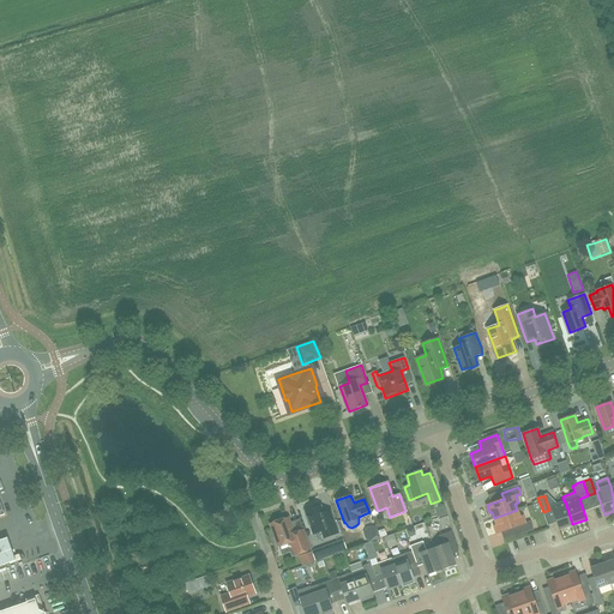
[(559,529),(572,524),(565,501),(564,501),(552,506),(559,529)]
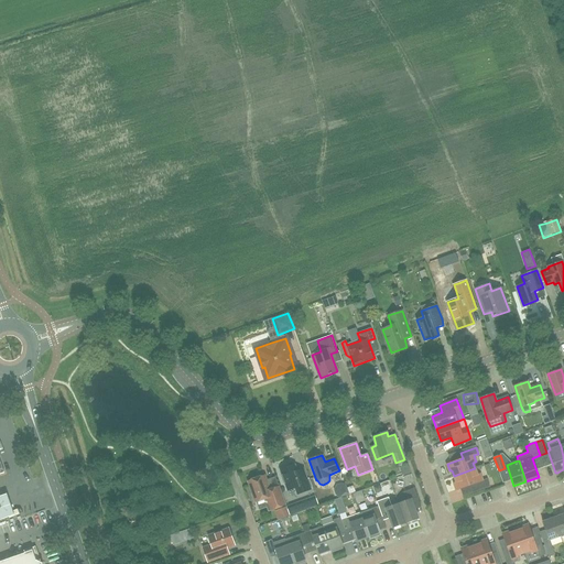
[(297,494),(311,489),(303,468),(296,472),(294,465),(281,469),(289,490),(295,488),(297,494)]
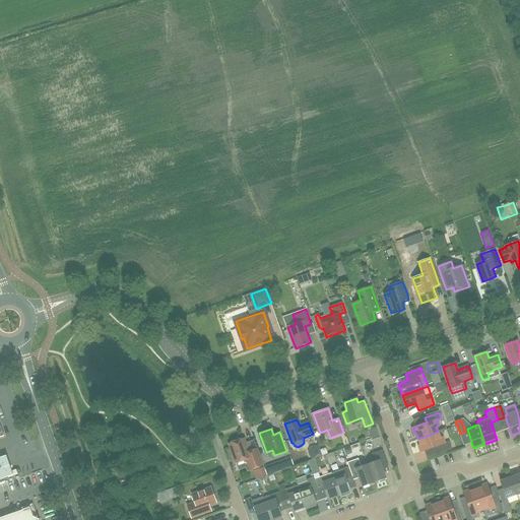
[(440,438),(438,432),(418,439),(420,445),(418,446),(420,452),(436,446),(437,452),(451,447),(449,441),(445,443),(443,437),(440,438)]
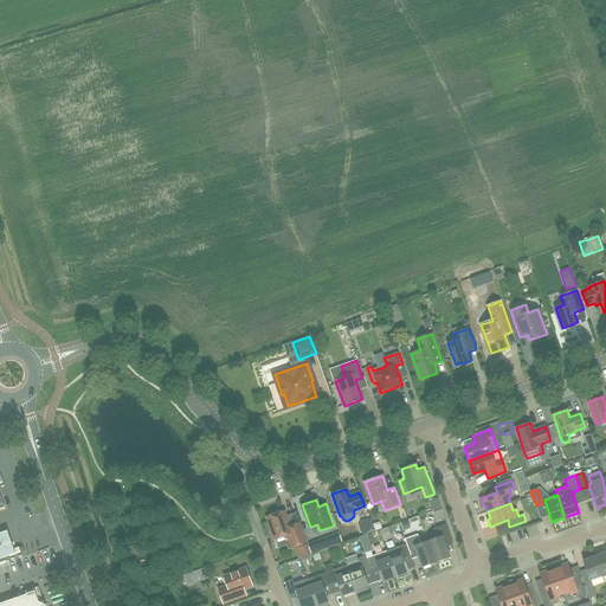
[(275,539),(283,535),(288,540),(291,539),(294,547),(304,543),(298,527),(290,529),(284,511),(282,511),(281,510),(275,511),(275,514),(268,517),(275,539)]
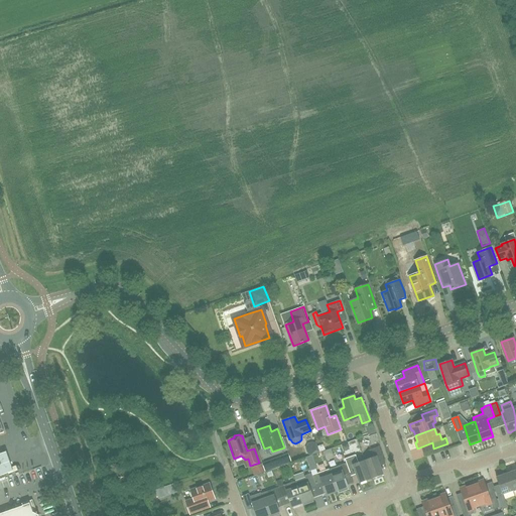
[(371,458),(365,461),(371,479),(383,475),(378,462),(384,460),(379,446),(368,450),(371,458)]
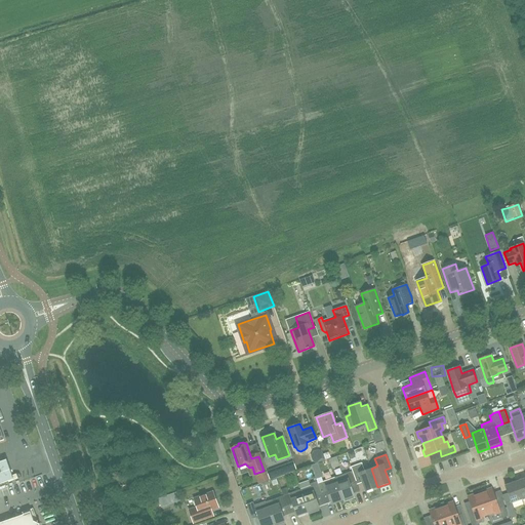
[(335,456),(328,459),(331,467),(332,469),(338,467),(337,463),(335,456)]
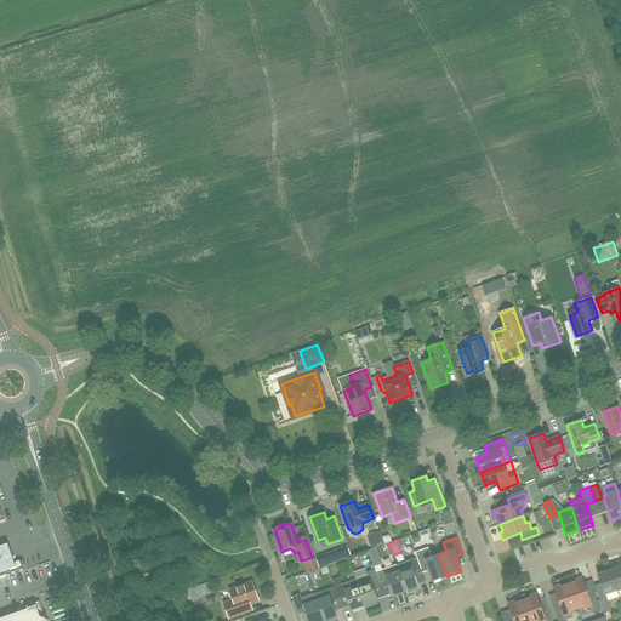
[(0,573),(1,573),(3,577),(27,571),(24,562),(18,564),(13,542),(0,545),(0,573)]
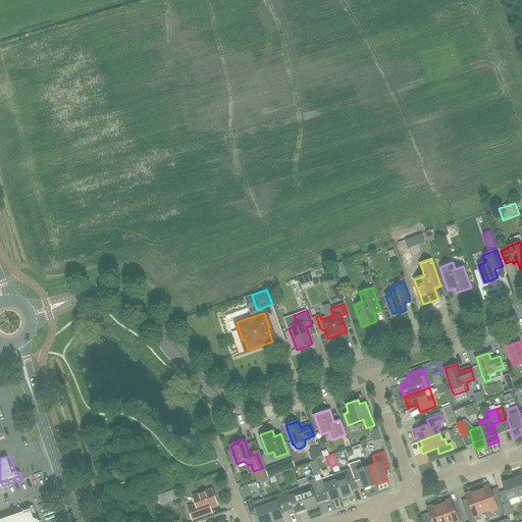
[(375,484),(369,466),(357,470),(354,462),(349,464),(350,468),(354,477),(359,475),(363,488),(375,484)]
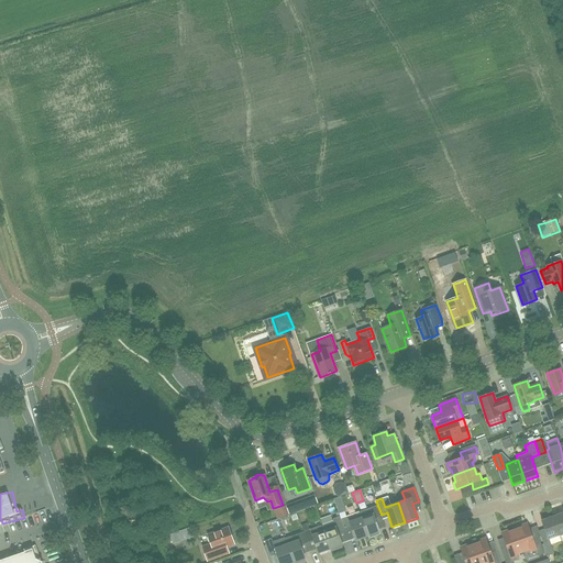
[(339,514),(346,511),(343,505),(337,507),(339,514)]
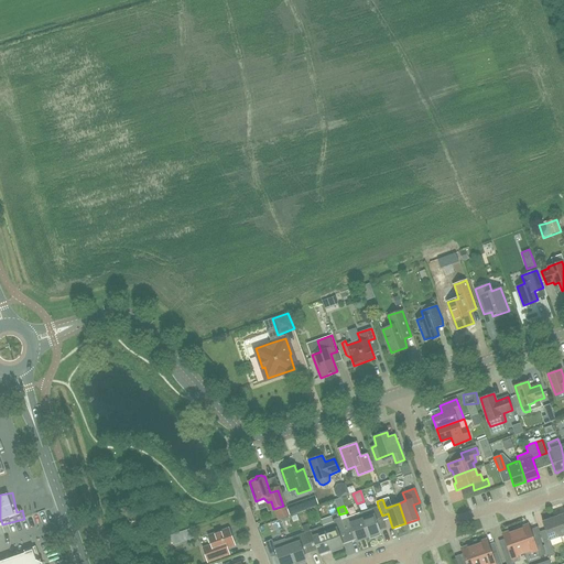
[(378,506),(360,512),(362,519),(368,537),(370,537),(370,539),(380,535),(379,533),(380,532),(380,531),(376,520),(382,518),(382,516),(378,506)]
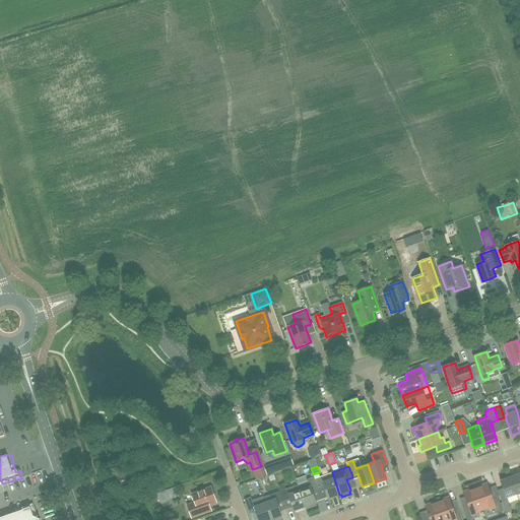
[(265,475),(263,468),(252,471),(255,479),(265,475)]
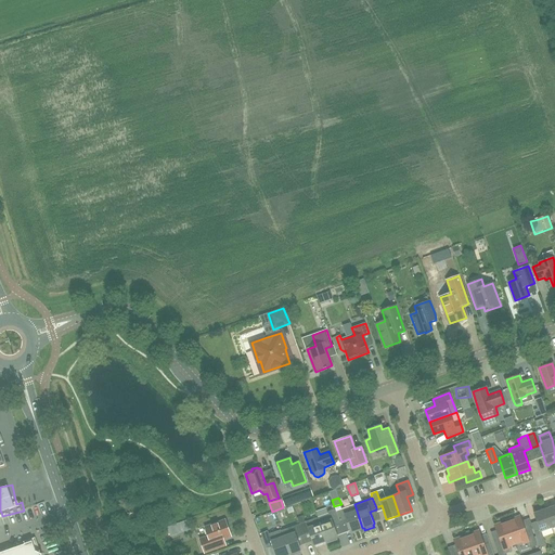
[(356,511),(353,504),(336,511),(339,523),(346,519),(351,532),(362,528),(357,511),(356,511)]
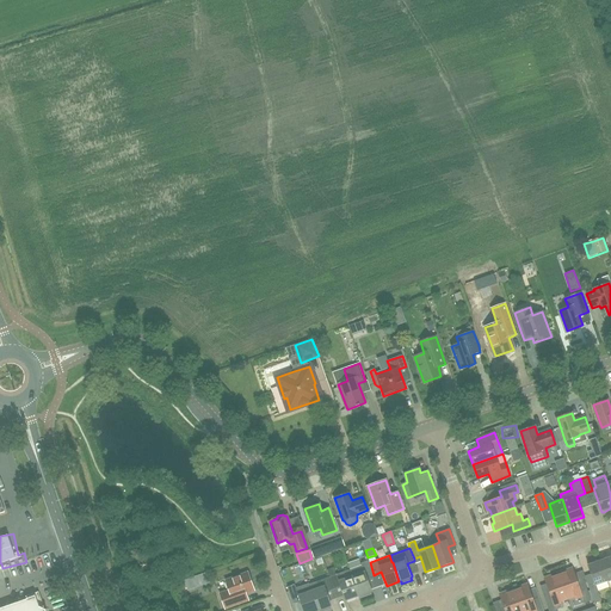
[(610,579),(610,556),(600,561),(608,580),(610,579)]
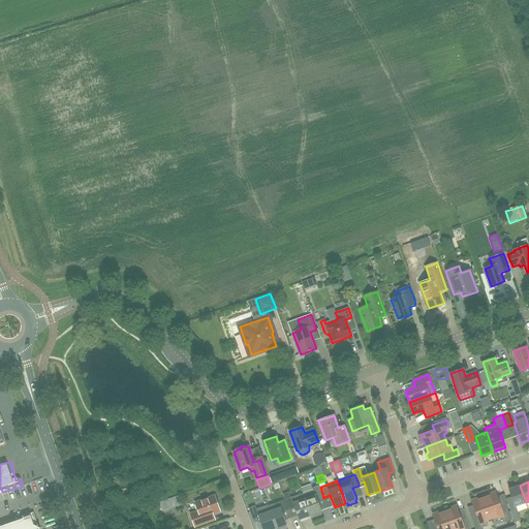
[(323,498),(320,487),(319,485),(313,488),(313,490),(303,494),(310,516),(312,516),(312,518),(321,515),(320,512),(321,511),(317,500),(323,498)]
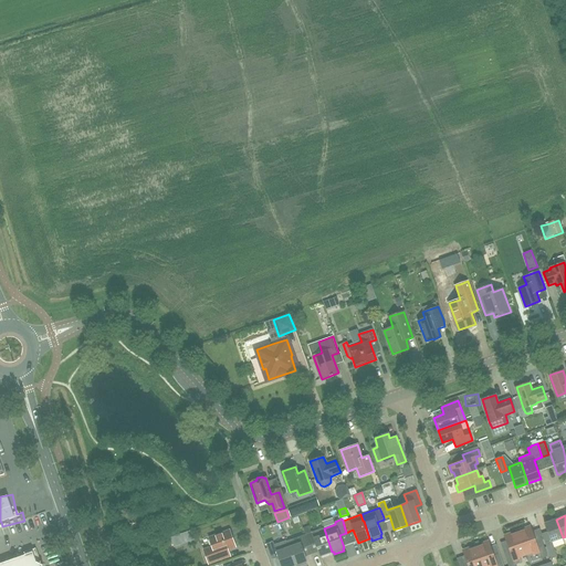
[(551,542),(563,537),(556,520),(544,524),(551,542)]
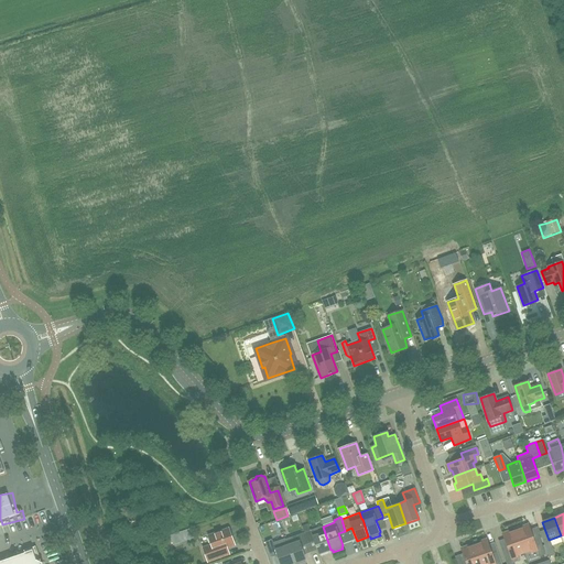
[(307,520),(300,522),(304,532),(307,544),(315,542),(320,554),(321,554),(322,556),(331,553),(329,551),(331,550),(323,527),(312,530),(307,520)]
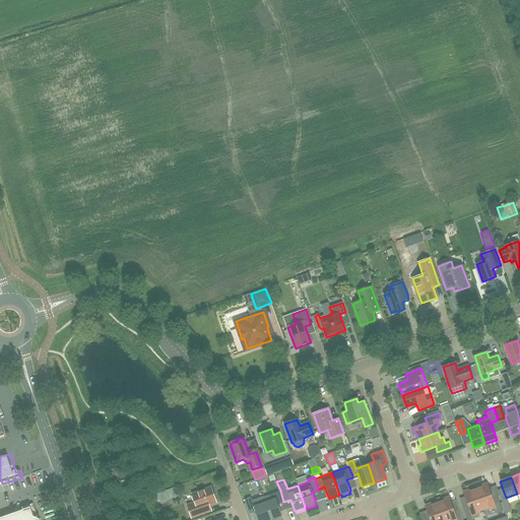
[(481,488),(476,490),(482,509),(489,507),(490,510),(496,508),(498,513),(503,511),(498,496),(492,498),(486,483),(480,485),(481,488)]
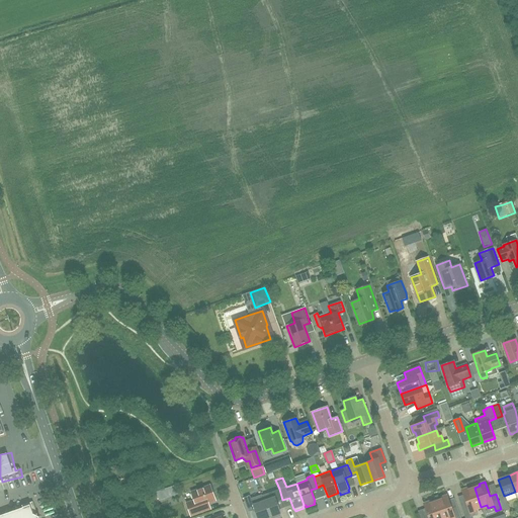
[(193,500),(186,503),(191,516),(210,509),(208,503),(216,501),(209,485),(191,492),(193,500)]
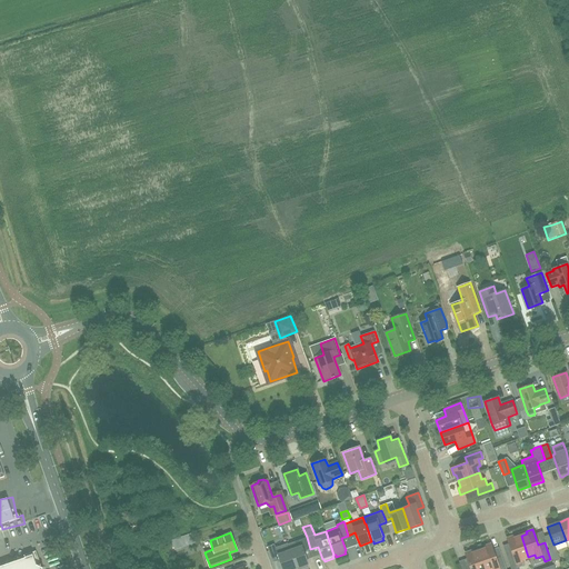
[(515,538),(513,536),(507,538),(512,555),(507,556),(510,568),(518,568),(518,567),(525,565),(522,559),(528,557),(521,536),(515,538)]
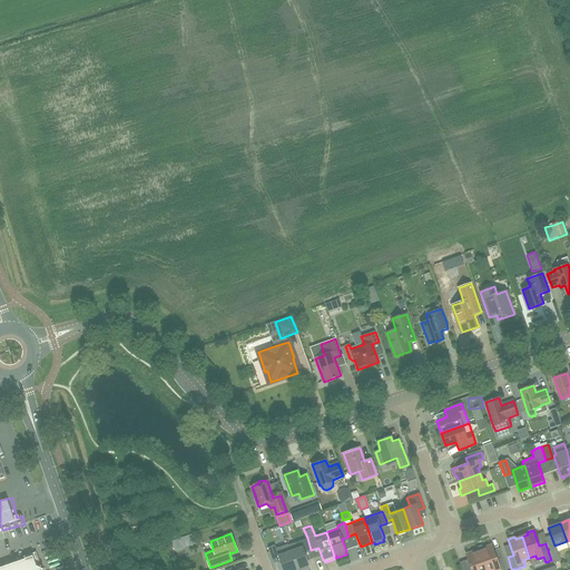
[(304,552),(311,550),(307,538),(288,544),(297,569),(298,569),(301,569),(308,568),(307,566),(310,566),(304,552)]
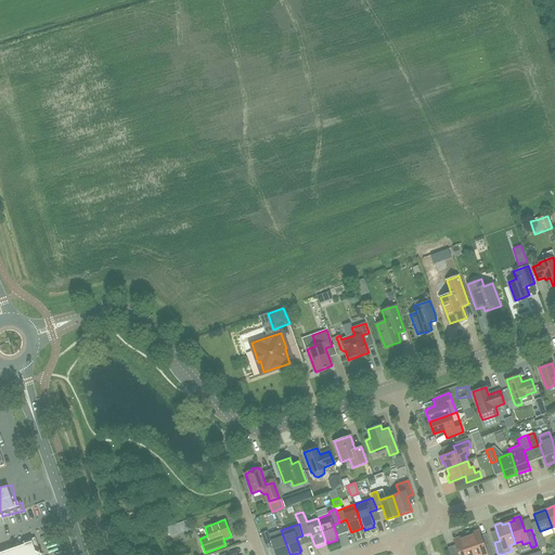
[(268,531),(261,533),(267,549),(273,546),(275,554),(287,554),(288,554),(289,554),(281,530),(269,534),(268,531)]
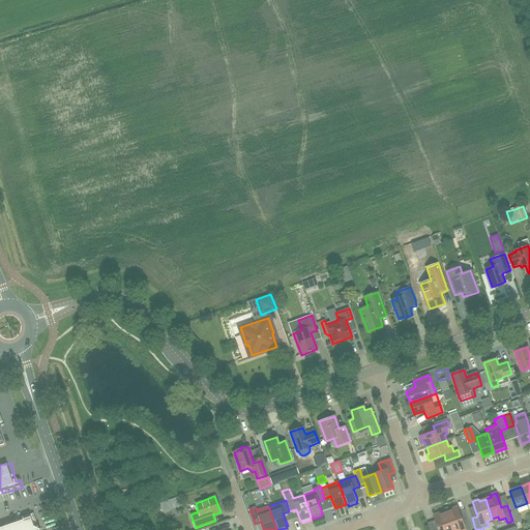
[(451,529),(471,529),(468,520),(463,522),(458,506),(451,508),(451,511),(446,513),(451,529)]
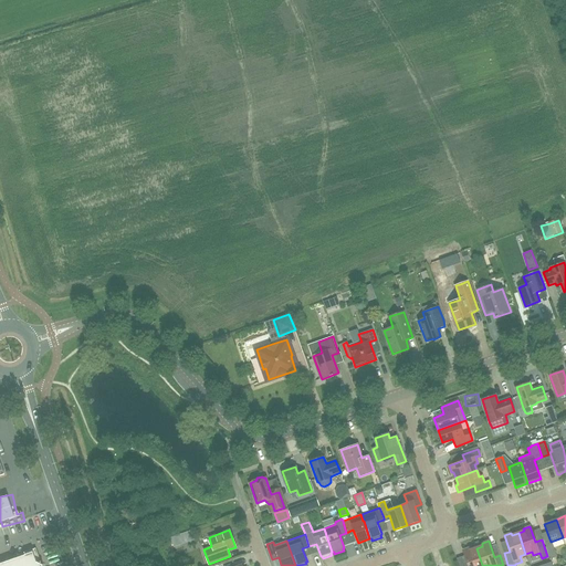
[(551,558),(557,556),(553,544),(546,546),(551,558)]
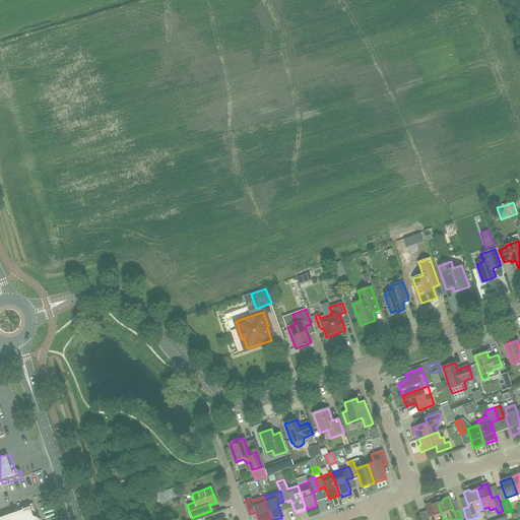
[(431,519),(430,519),(443,519),(438,504),(432,506),(432,503),(425,506),(431,519)]
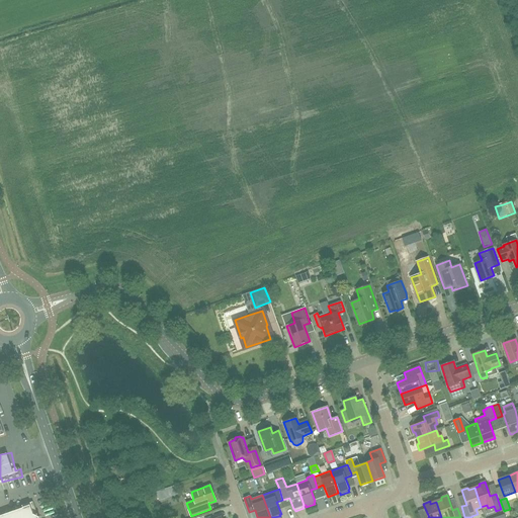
[(30,505),(0,515),(0,517),(38,517),(39,517),(33,514),(30,505)]
